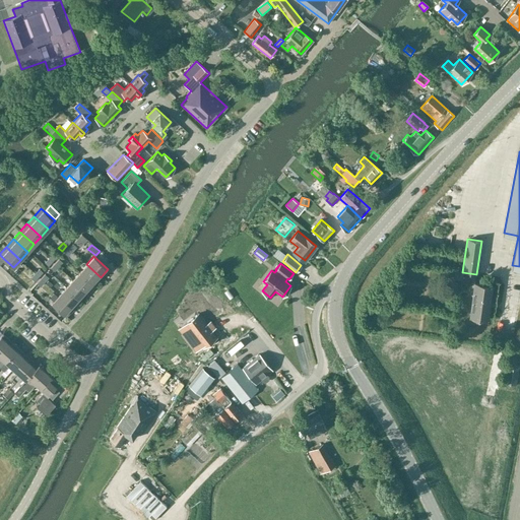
[(93,284),(101,277),(86,264),(79,272),(93,284)]
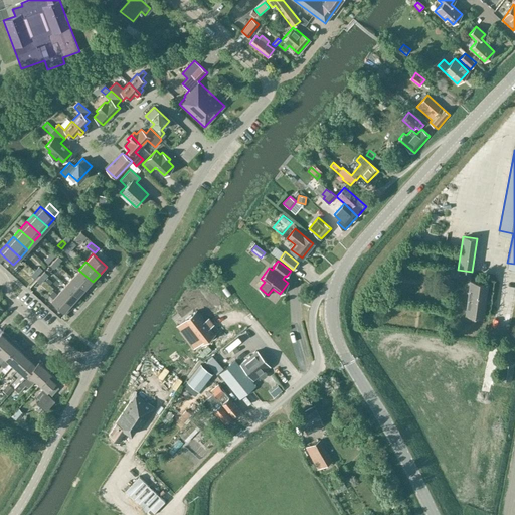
[(86,290),(93,282),(78,270),(71,277),(86,290)]
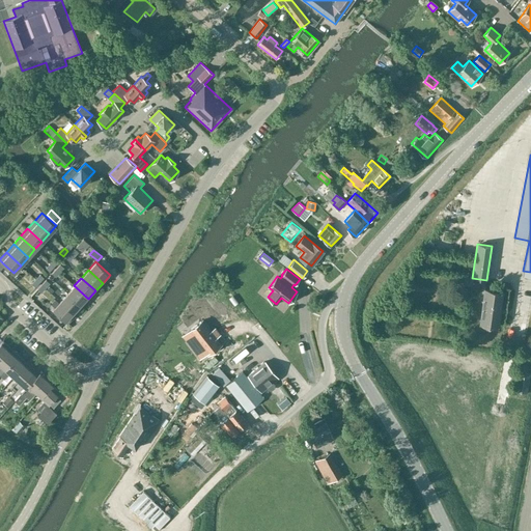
[(35,287),(39,282),(35,279),(31,284),(35,287)]
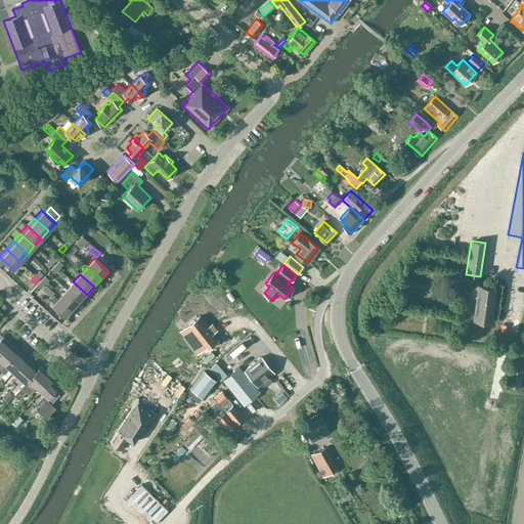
[(80,302),(87,295),(73,281),(67,290),(80,302)]
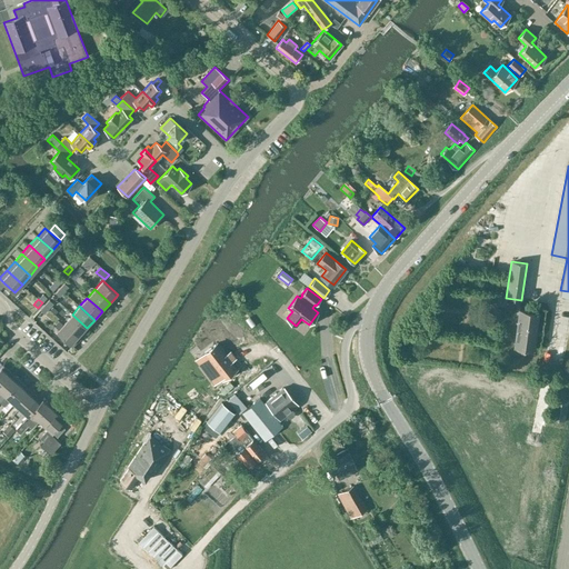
[(533,350),(539,312),(518,309),(513,348),(533,350)]
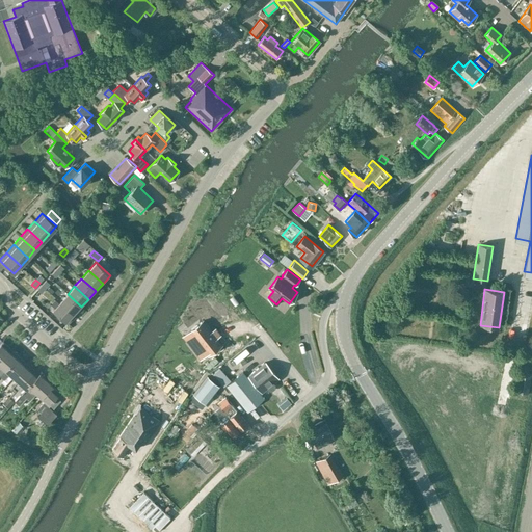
[(75,315),(81,307),(68,294),(60,301),(75,315)]
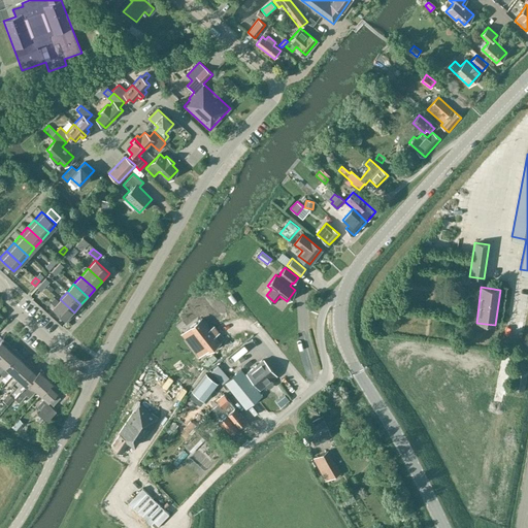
[(66,321),(74,312),(60,299),(53,307),(66,321)]
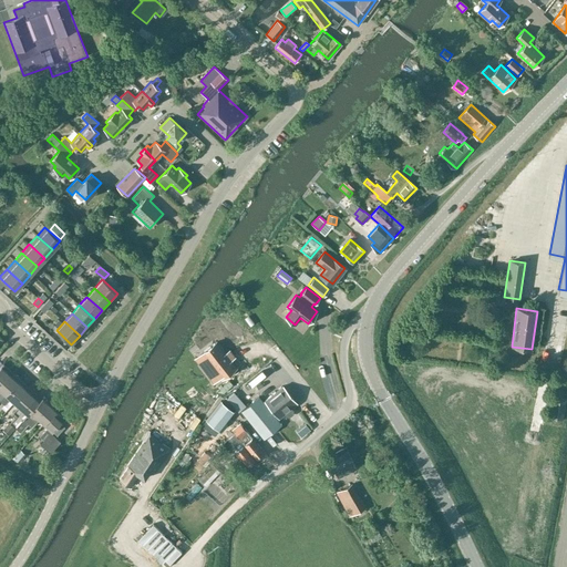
[(208,360),(202,366),(214,381),(220,377),(222,378),(236,367),(230,359),(234,356),(229,350),(225,353),(216,341),(202,352),(208,360)]
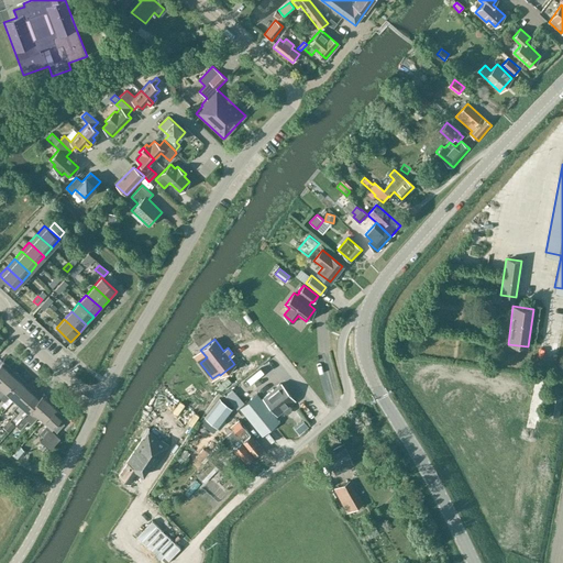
[(0,379),(11,368),(2,361),(0,363),(0,379)]
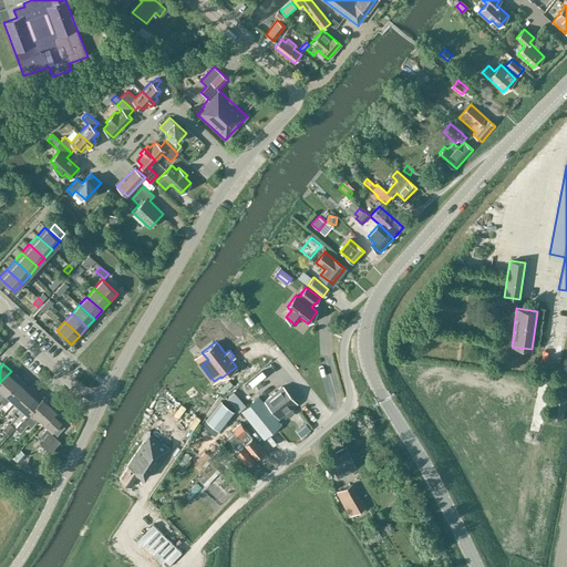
[(0,400),(19,379),(11,371),(0,382),(0,389),(2,391),(0,393),(0,400)]
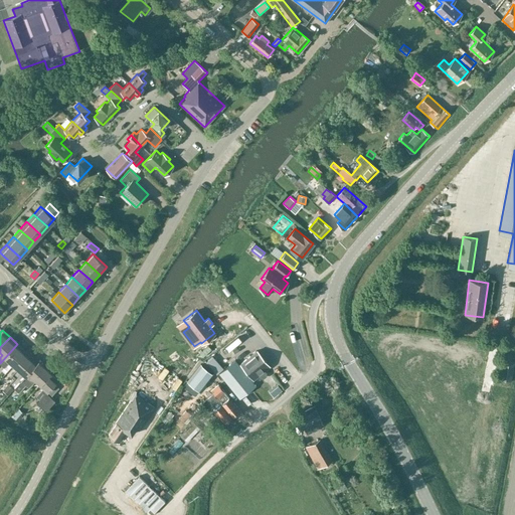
[(12,365),(25,351),(17,344),(0,363),(4,367),(9,362),(12,365)]
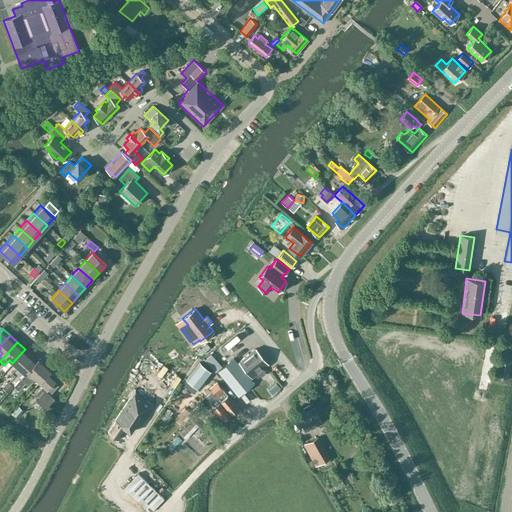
[(263,368),(268,364),(255,348),(240,361),(241,362),(239,363),(234,357),(228,362),(229,362),(219,372),(238,396),(249,387),(249,388),(254,383),(249,377),(251,375),(252,376),(256,374),(258,376),(261,376),(265,373),(265,370),(263,368)]
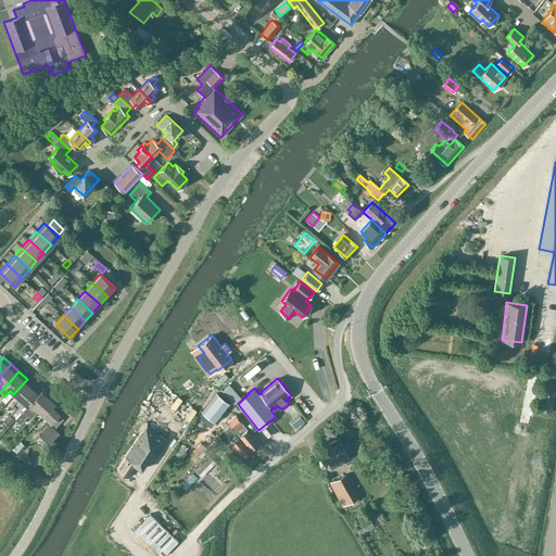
[(10,414),(3,420),(9,425),(15,418),(40,391),(36,387),(27,379),(13,394),(19,399),(13,403),(17,406),(10,414)]
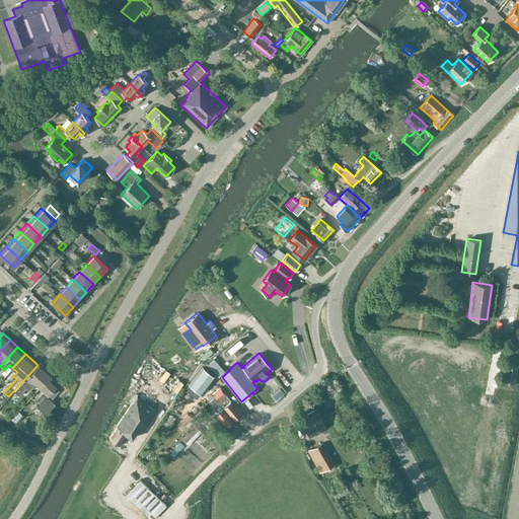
[(215,358),(208,364),(218,376),(225,371),(215,358)]
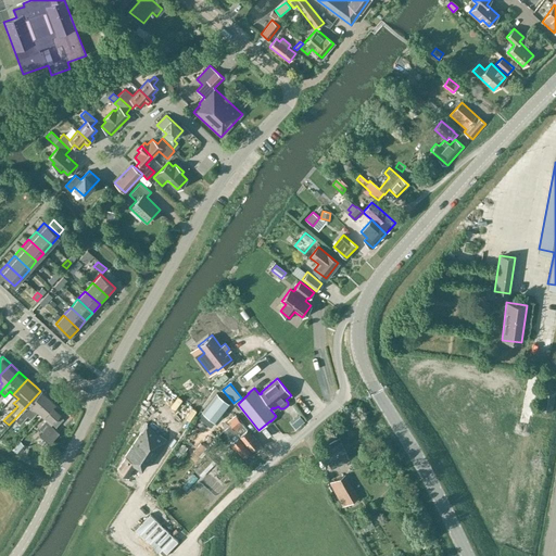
[(57,400),(48,391),(43,388),(40,391),(15,418),(21,424),(28,416),(32,418),(38,411),(42,414),(57,400)]
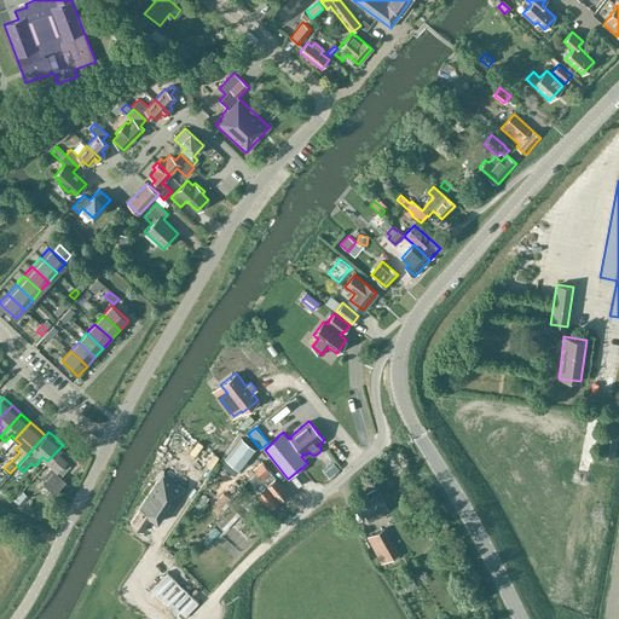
[(603,432),(600,456),(614,458),(618,434),(603,432)]
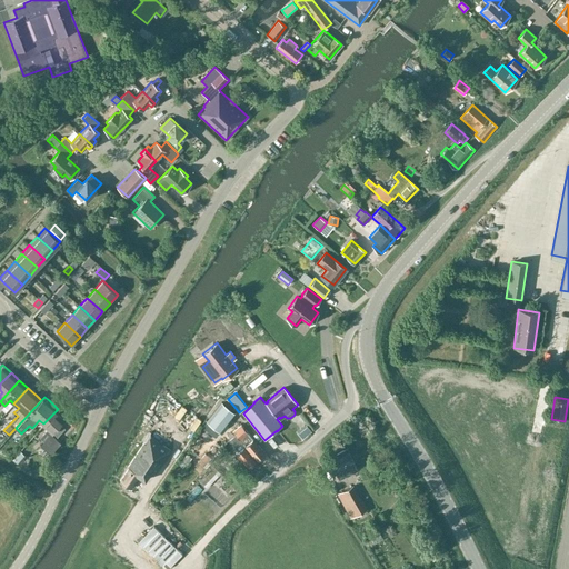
[(222,402),(208,421),(219,431),(235,411),(222,402)]
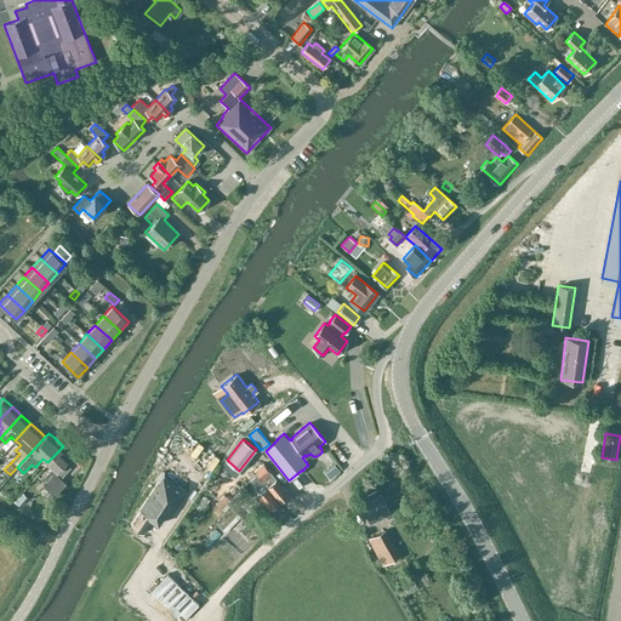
[(57,472),(72,455),(63,446),(47,462),(52,468),(57,472)]
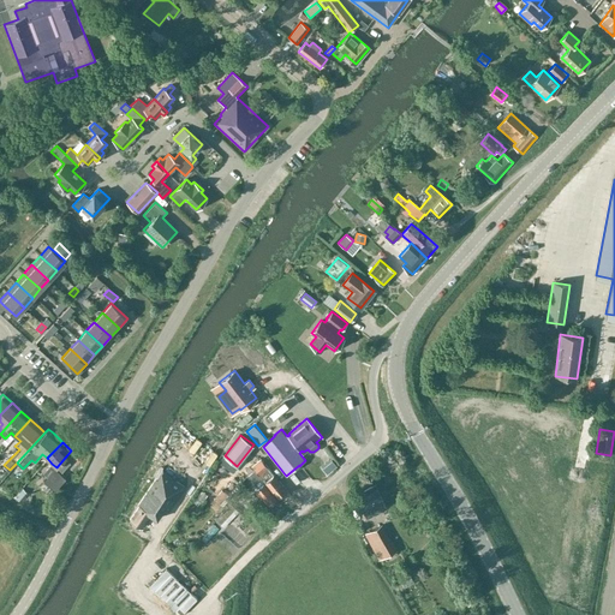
[(286,490),(273,475),(261,458),(252,465),(255,470),(255,471),(258,476),(278,497),(286,490)]
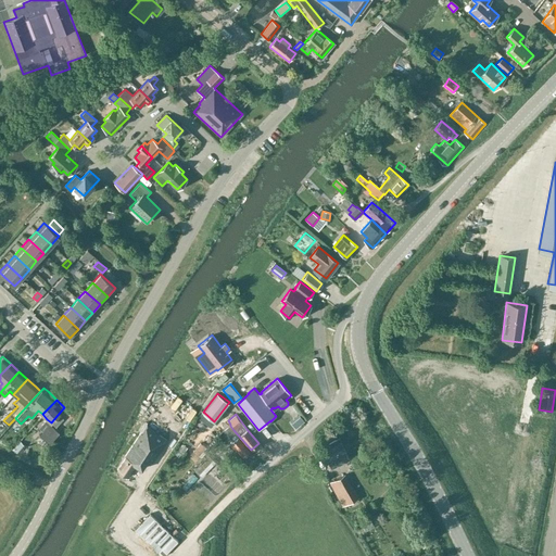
[(49,424),(51,422),(47,419),(39,428),(42,431),(39,434),(43,440),(54,428),(49,424)]
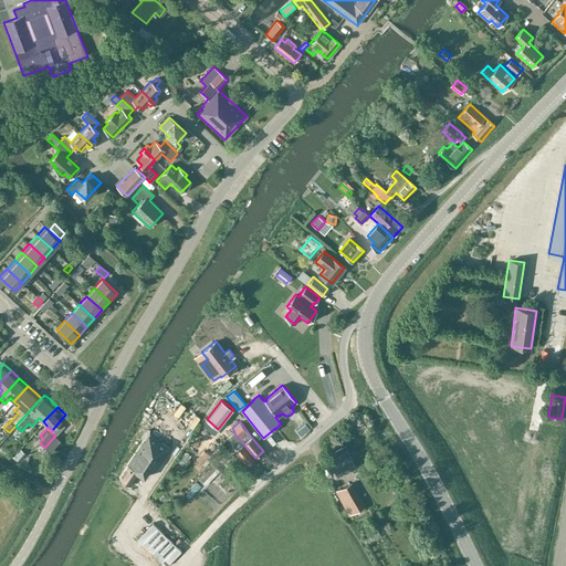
[(150,430),(119,477),(133,485),(143,471),(148,474),(157,463),(161,467),(175,447),(150,430)]
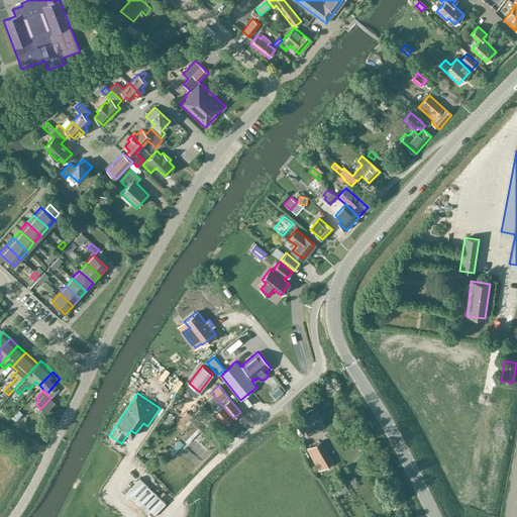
[(233,418),(217,400),(214,396),(209,400),(217,409),(214,411),(225,424),(233,418)]
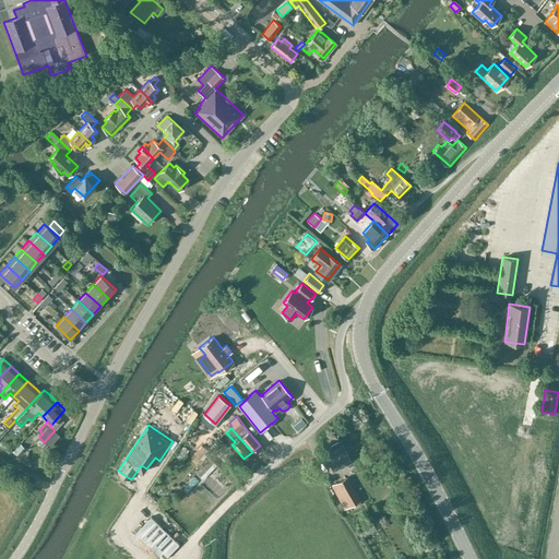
[(351,463),(346,454),(347,453),(341,441),(325,449),(329,455),(323,458),(328,467),(331,465),(334,472),(351,463)]
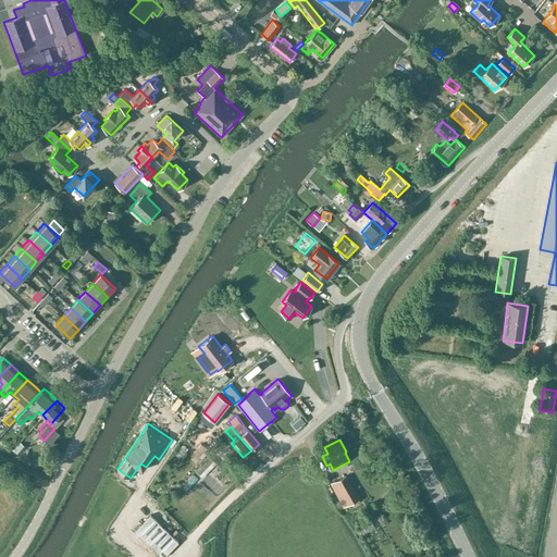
[(200,444),(195,452),(199,455),(206,447),(200,444)]
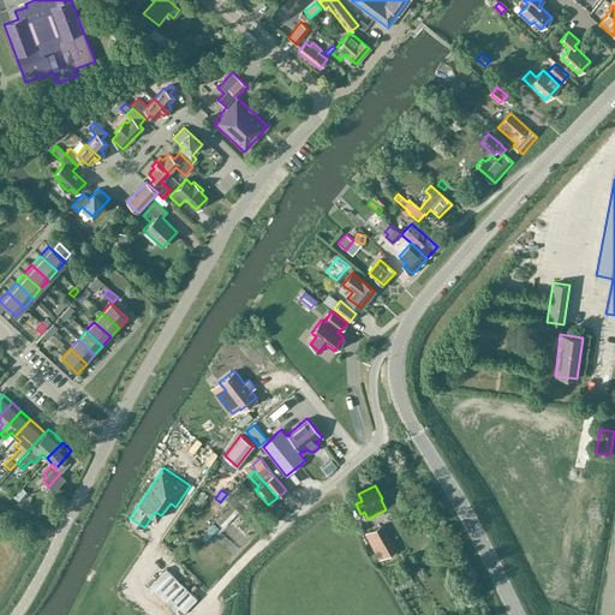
[(231,505),(216,520),(224,527),(238,512),(231,505)]
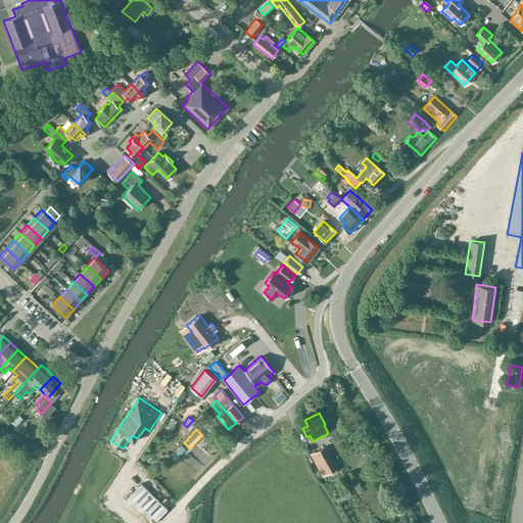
[(311,454),(323,475),(336,468),(324,446),(311,454)]
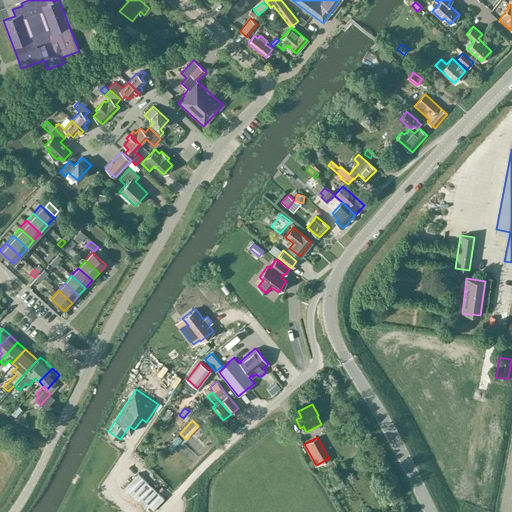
[(138,473),(124,487),(149,511),(150,511),(164,498),(138,473)]
